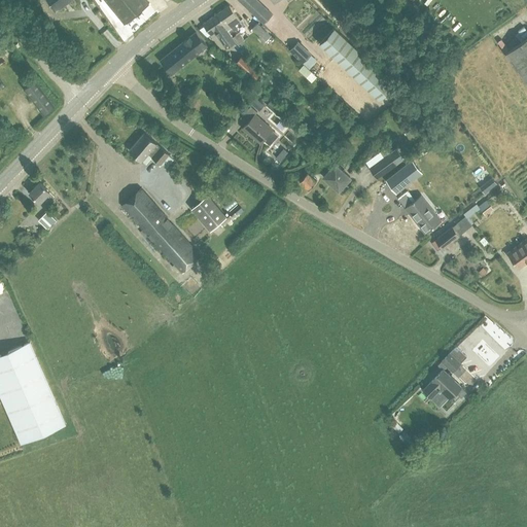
[(49,0),(57,10),(70,0),(49,0)]
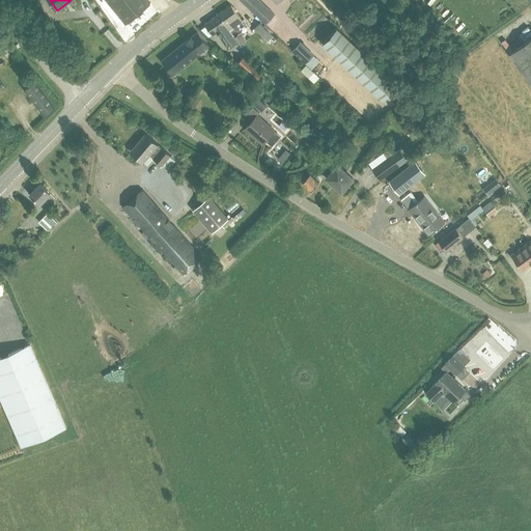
[(107,0),(127,23),(150,3),(147,0),(107,0)]
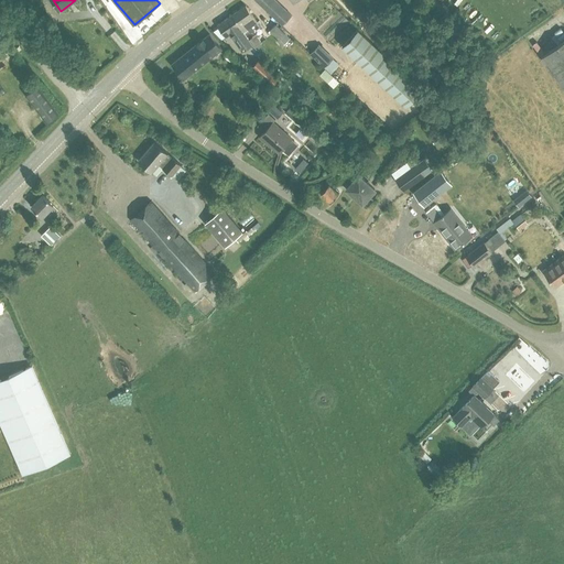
[(274,0),(256,0),(283,25),(292,15),(274,0)]
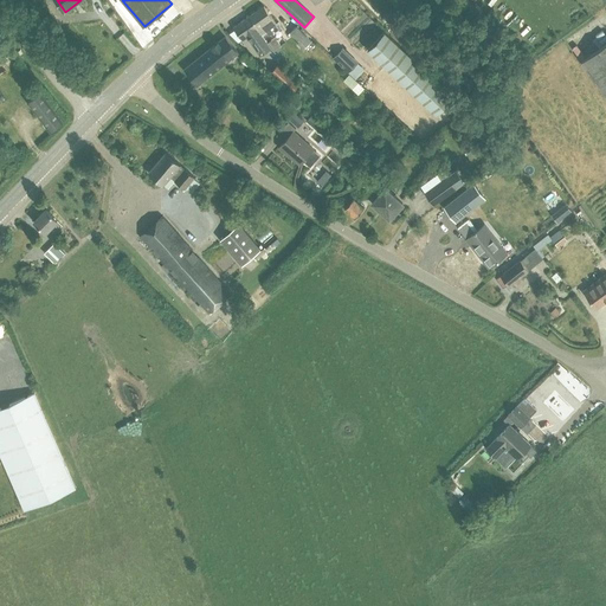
[(116,23),(129,18),(124,6),(113,11),(116,23)]
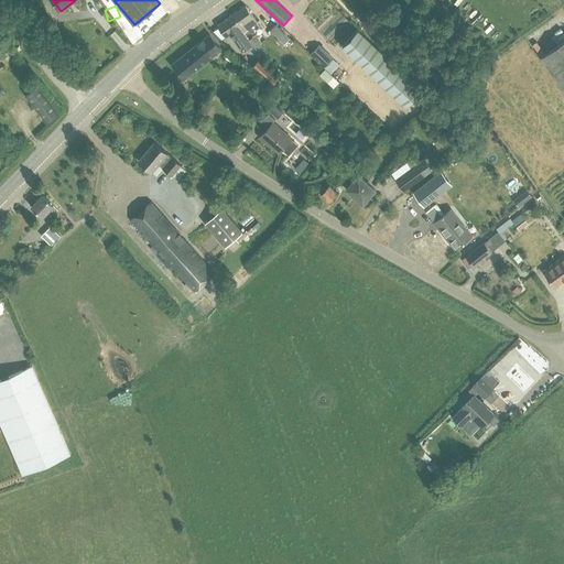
[(247,6),(232,15),(243,32),(248,30),(251,33),(255,30),(252,26),(258,23),(247,6)]
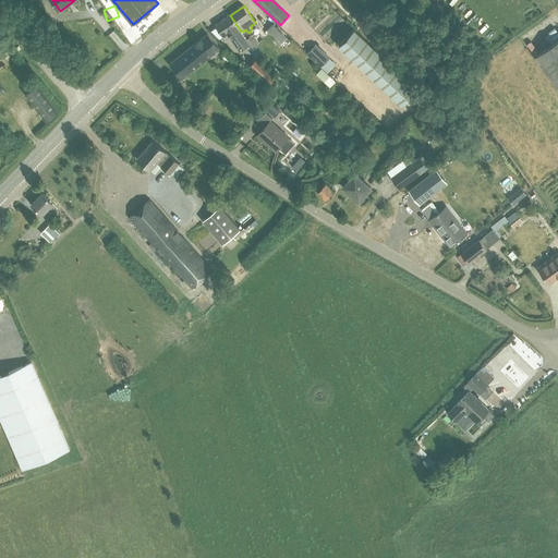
[(410,7),(402,12),(407,17),(414,13),(410,7)]
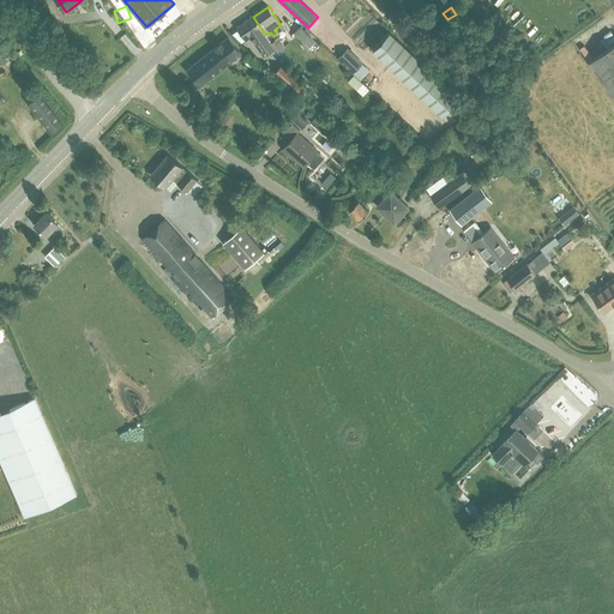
[(251,36),(256,41),(265,55),(276,48),(265,35),(253,17),(238,28),(246,40),(251,36)]
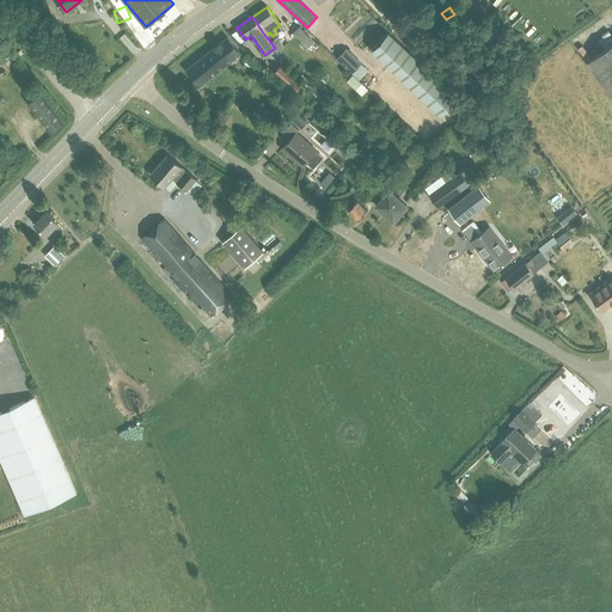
[(314,42),(310,37),(300,26),(293,32),(304,43),(301,46),(306,50),(314,42)]
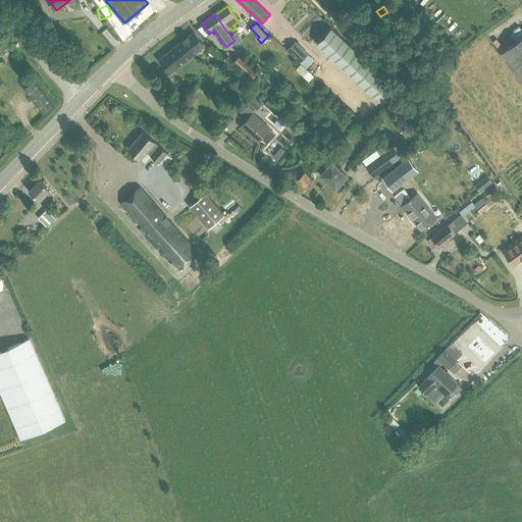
[(390,85),(331,29),(317,43),(376,99),(390,85)]
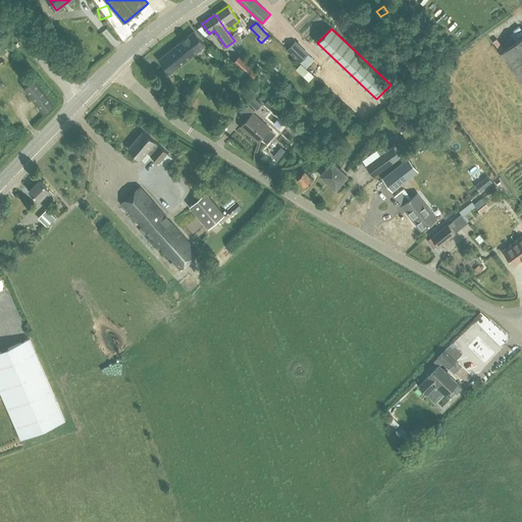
[(194,32),(159,59),(170,73),(205,46),(194,32)]
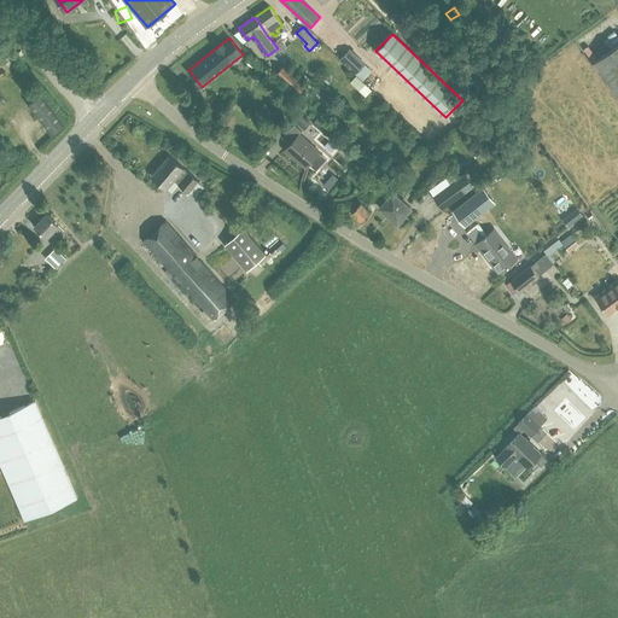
[(280,39),(273,44),(274,44),(278,48),(280,52),(286,47),(280,39)]
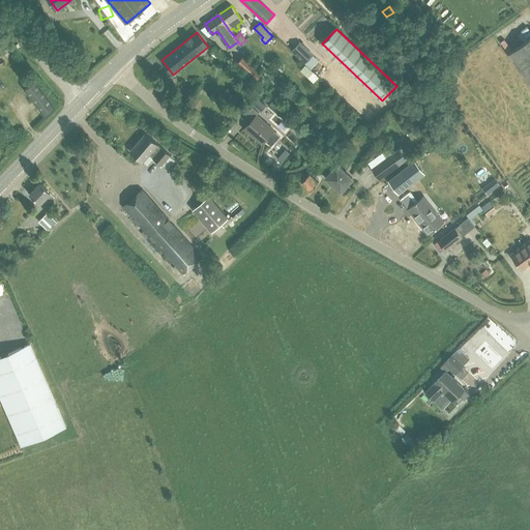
[(529,83),(529,37),(508,54),(529,83)]
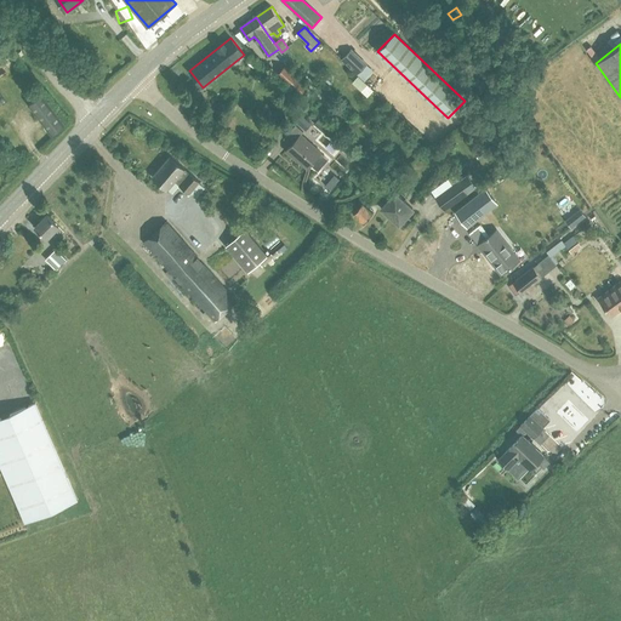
[(594,45),(590,49),(596,57),(600,55),(594,45)]
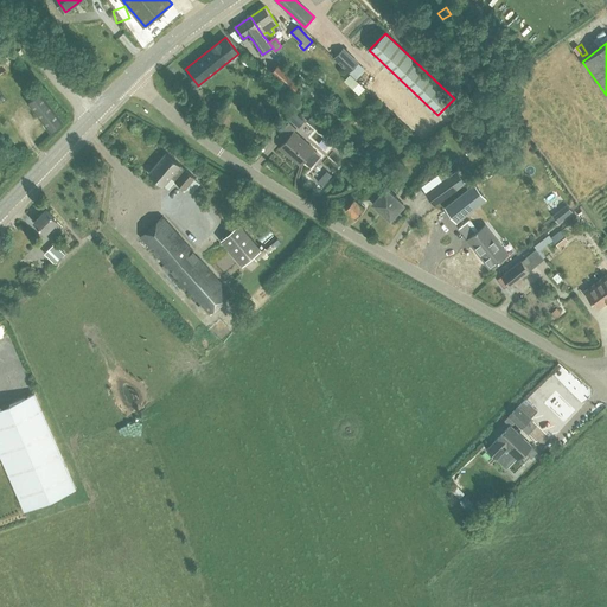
[(344,49),(334,58),(357,80),(365,70),(344,49)]
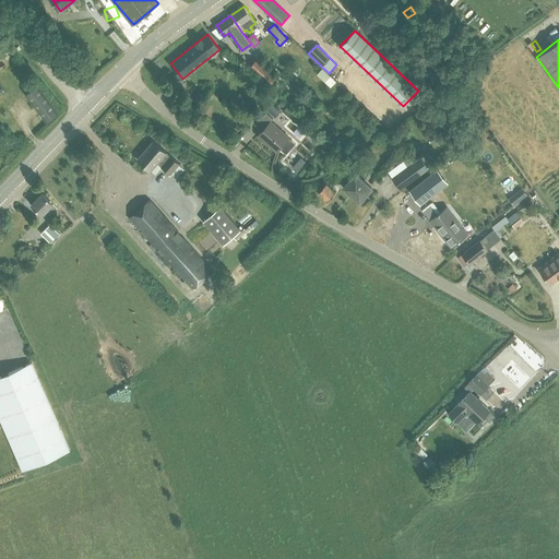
[(1,47),(0,48),(0,67),(10,59),(1,47)]
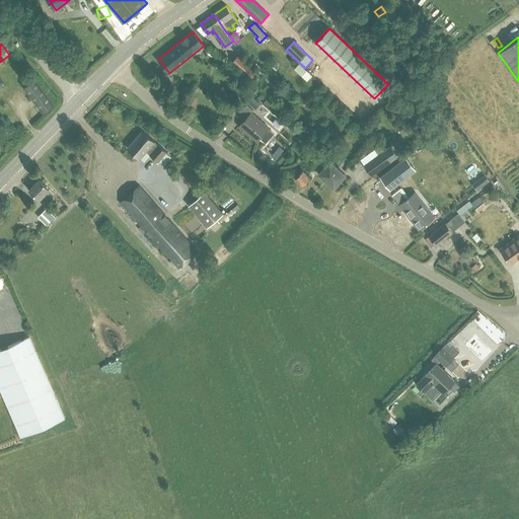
[(211,46),(208,50),(215,56),(219,53),(211,46)]
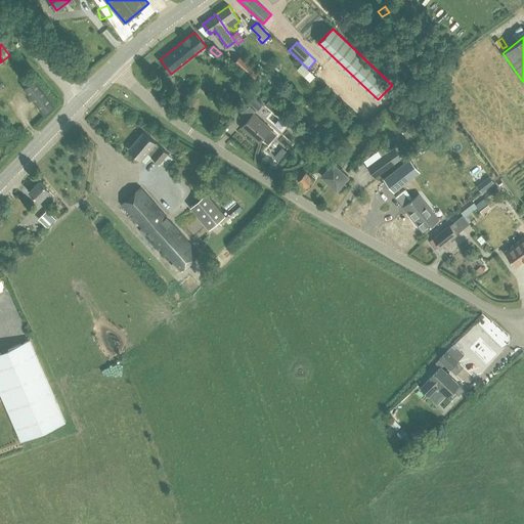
[(241,55),(234,62),(253,80),(260,73),(241,55)]
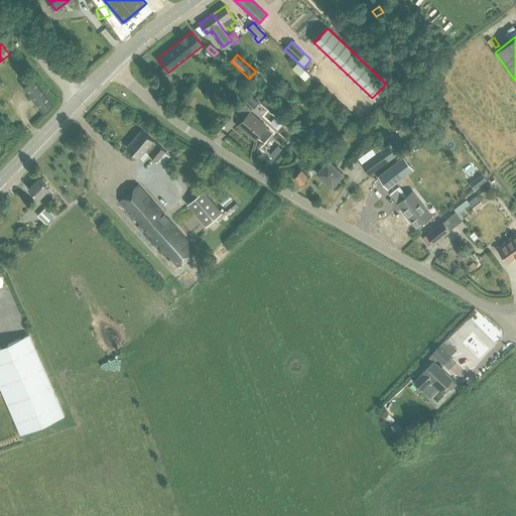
[(301,68),(296,72),(300,76),(305,71),(301,68)]
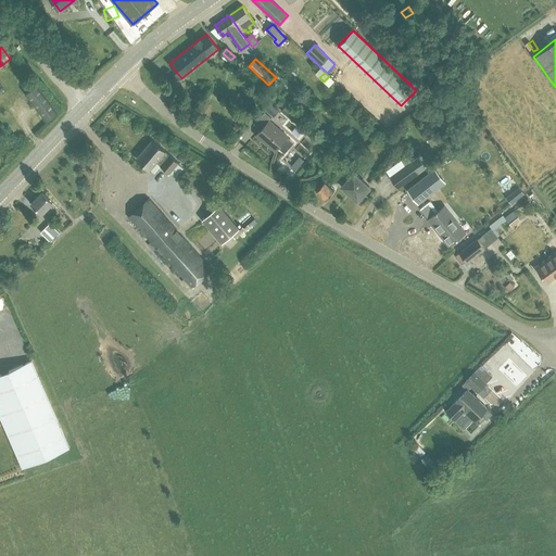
[(336,91),(342,85),(338,80),(331,87),(336,91)]
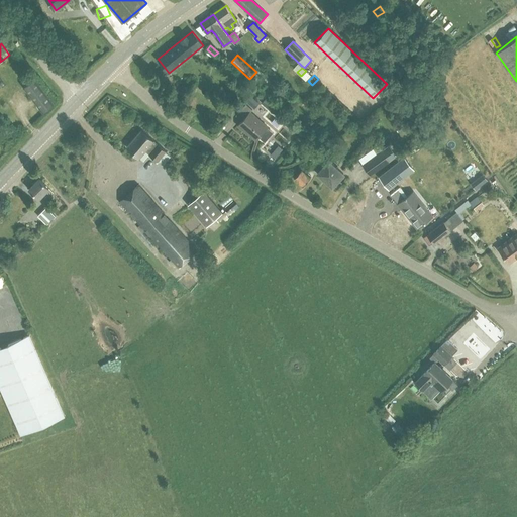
[(42,112),(55,103),(35,78),(23,87),(42,112)]
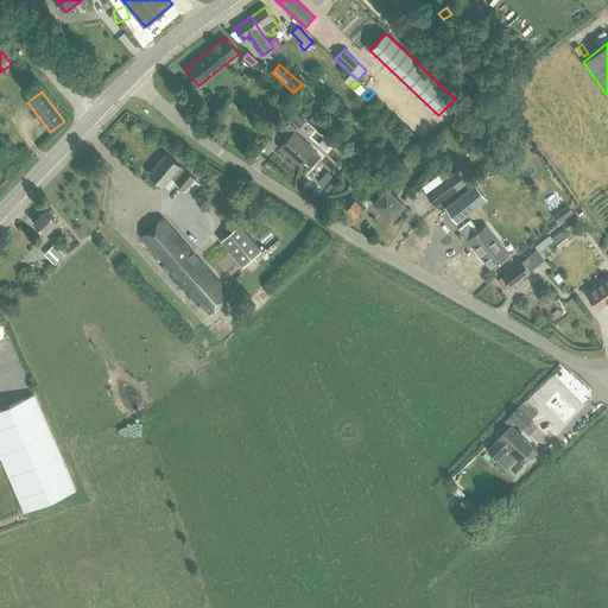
[(292,121),(299,128),(305,124),(297,115),(292,121)]
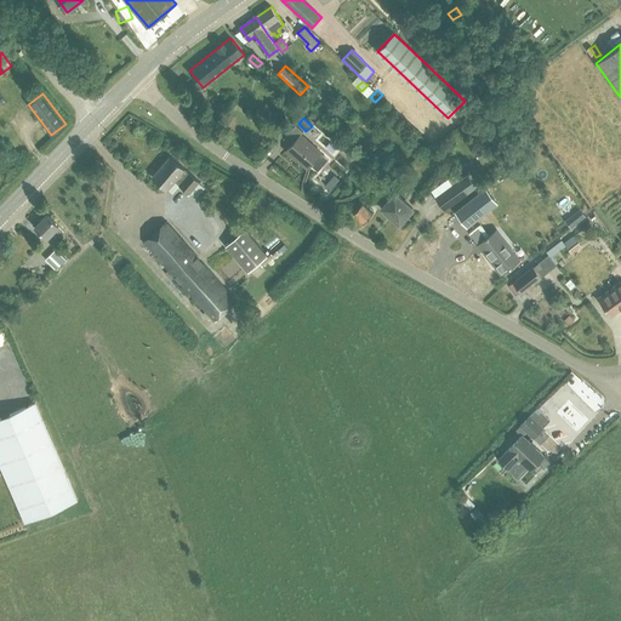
[(328,159),(320,153),(322,152),(301,135),(303,131),(296,125),(284,138),(291,144),(285,151),(294,158),(295,157),(307,167),(309,165),(318,171),(328,159)]
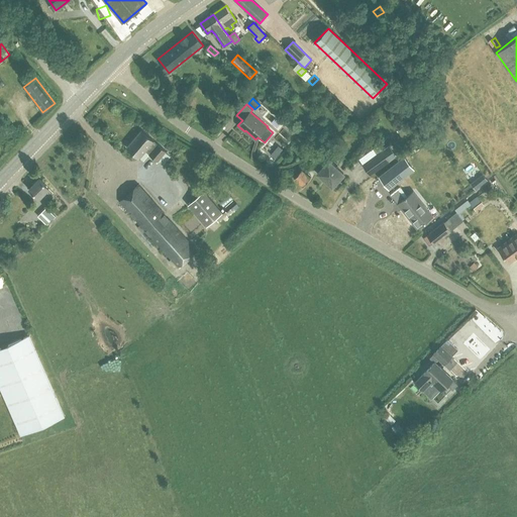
[(280,126),(283,122),(277,118),(274,122),(280,126)]
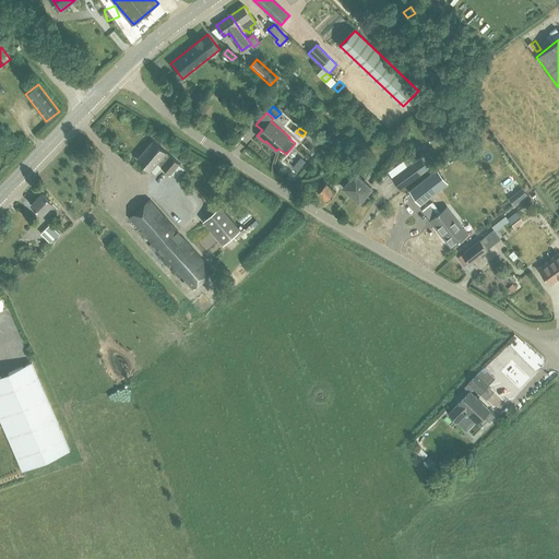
[(181,164),(167,152),(154,140),(138,159),(151,170),(158,162),(162,165),(171,175),(181,164)]
